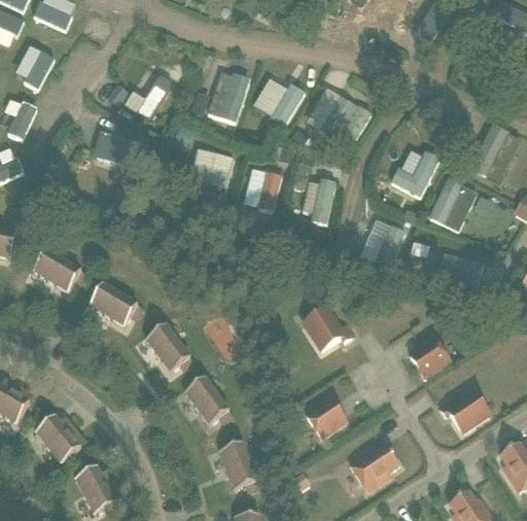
[(2,0),(19,8),(22,0),(2,0)]
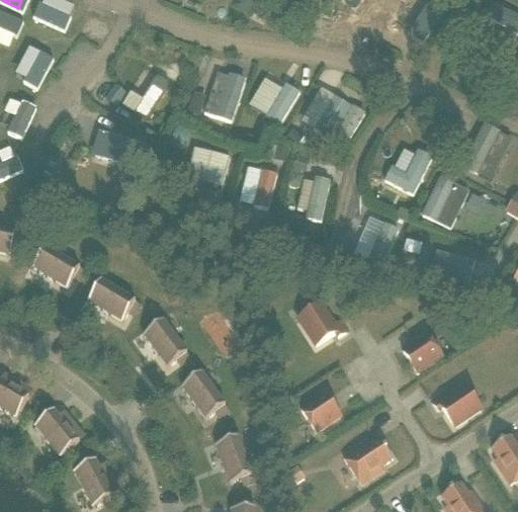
[(61,26),(70,0),(57,0),(55,5),(39,0),(36,0),(30,15),(61,26)]
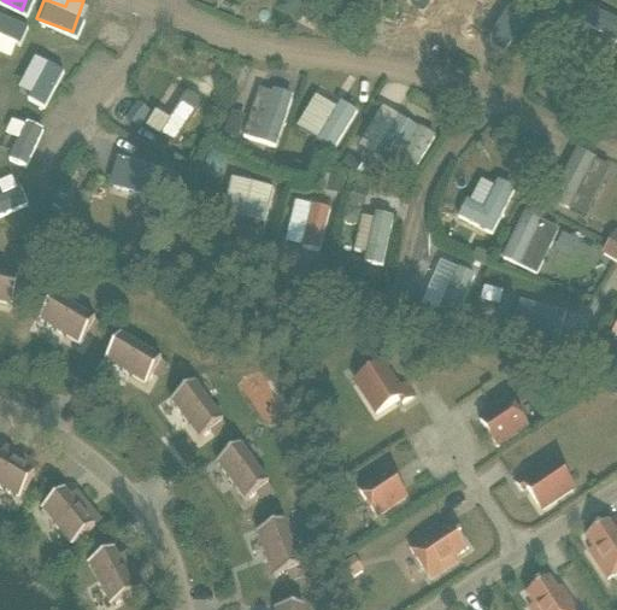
[(0,30),(22,40),(29,23),(0,9),(0,30)]
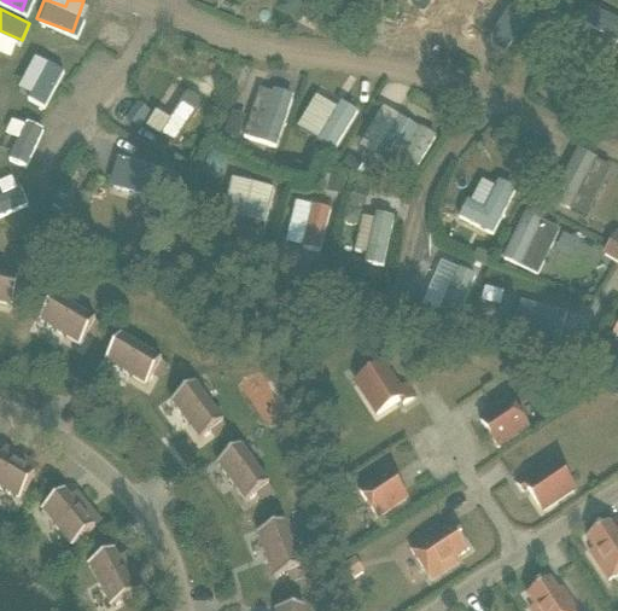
[(0,33),(0,48),(9,52),(13,39),(0,33)]
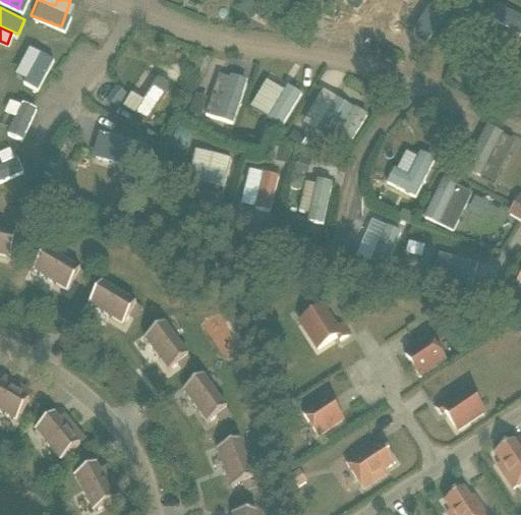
[(30,62),(23,82),(40,88),(52,55),(26,46),(21,59),(30,62)]
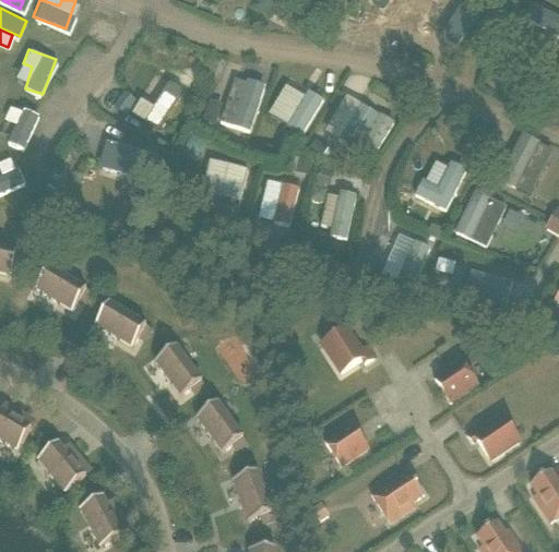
[(234,124),(253,128),(262,81),(242,76),(234,124)]
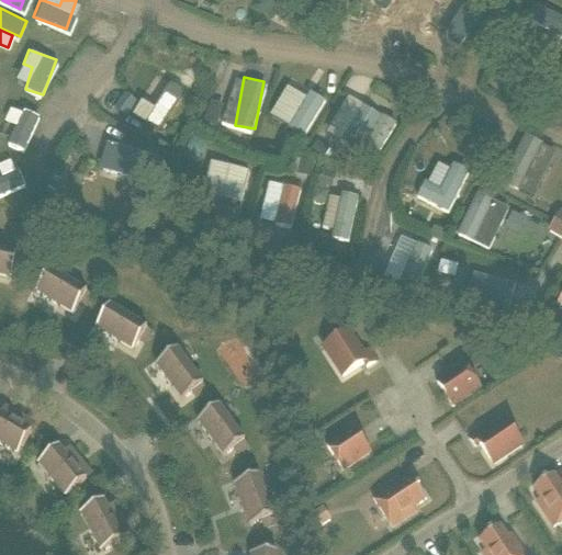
[(133,113),(159,128),(184,89),(171,80),(155,106),(142,98),(133,113)]
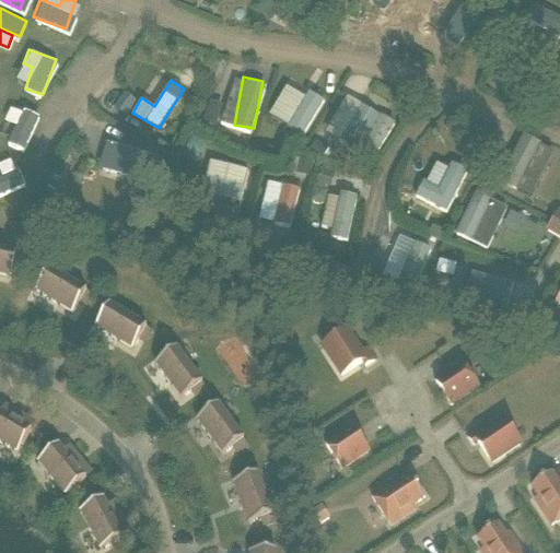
[(286,82),(267,110),(302,132),(324,97),(306,86),(302,92),(286,82)]
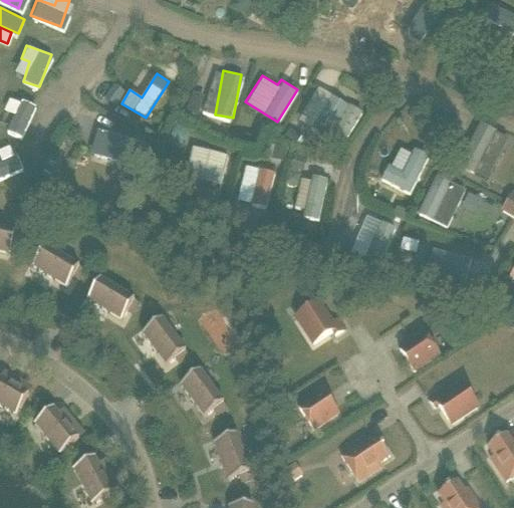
[(490,89),(490,80),(489,76),(475,77),(476,92),(490,91),(490,89)]
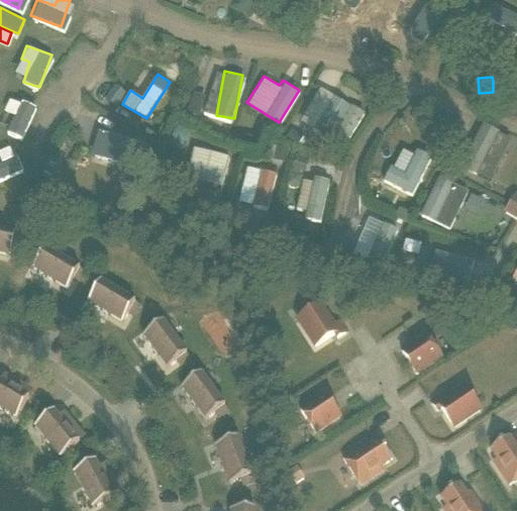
[(116,82),(106,95),(116,103),(126,90),(116,82)]
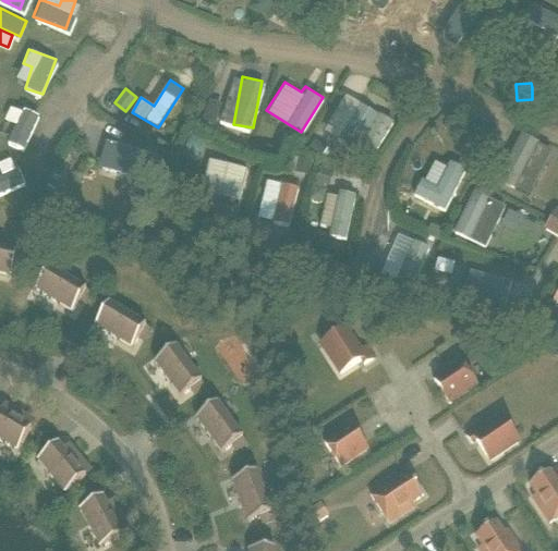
[(358,148),(379,111),(343,90),(322,127),(358,148)]
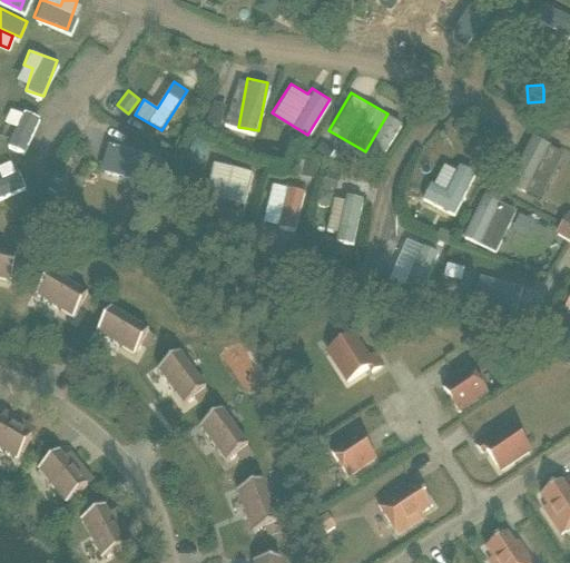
[(228,104),(214,99),(207,121),(220,126),(228,104)]
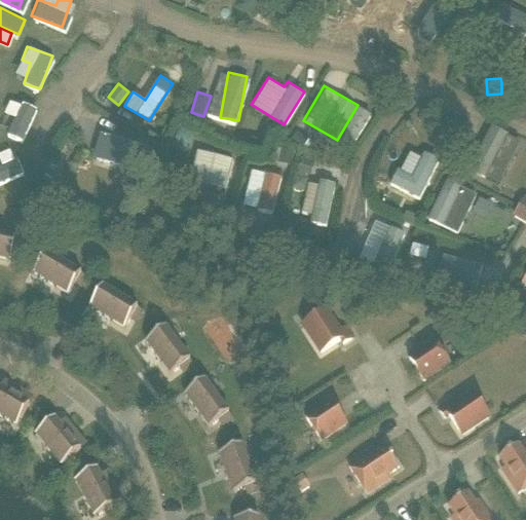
[(514,93),(509,105),(520,110),(523,104),(521,97),(514,93)]
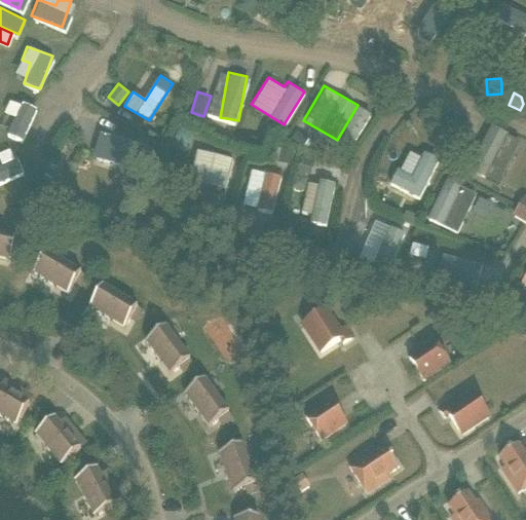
[(13,99),(1,131),(23,139),(35,107),(13,99)]
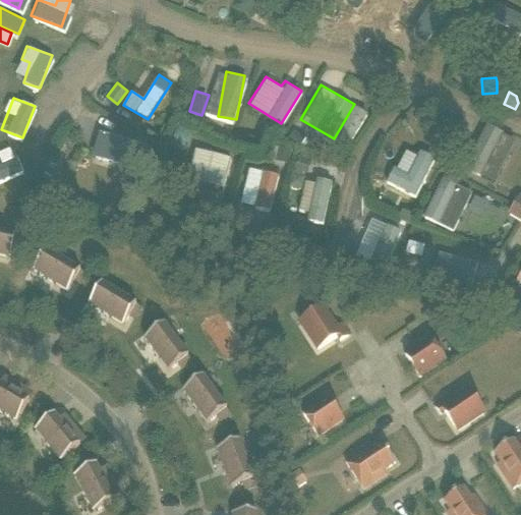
[(490,179),(514,138),(484,121),(461,162),(490,179)]
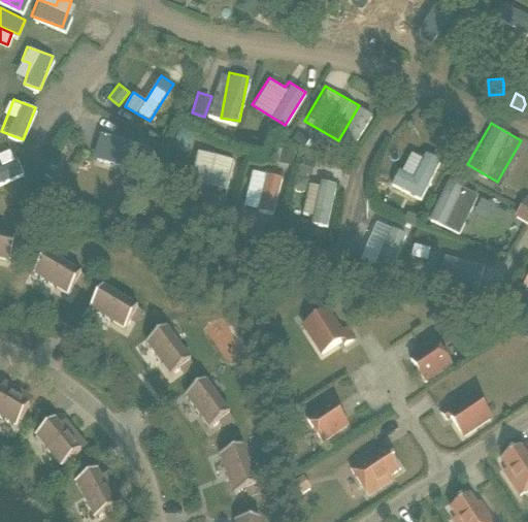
[(182,127),(174,140),(187,148),(194,134),(182,127)]
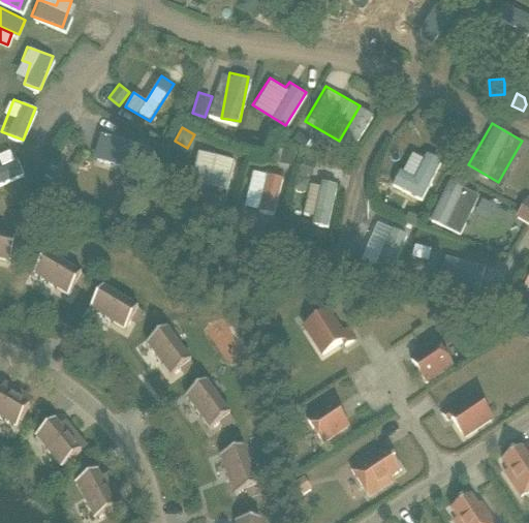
[(311,136),(298,129),(293,137),(306,145),(311,136)]
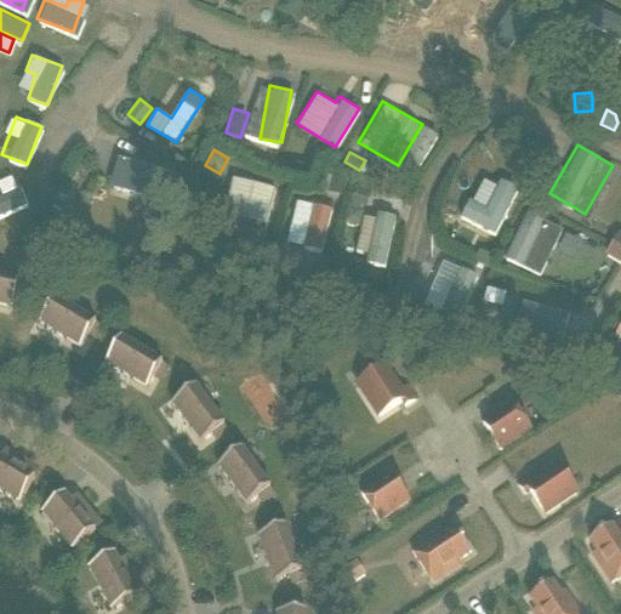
[(166,200),(175,172),(119,155),(110,185),(166,200)]
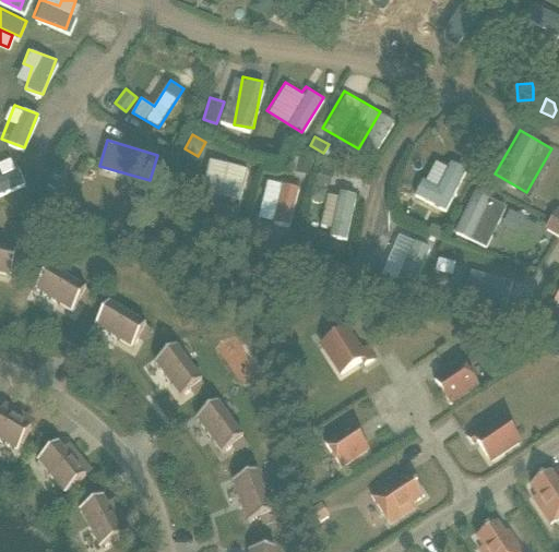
[(268,142),(261,155),(277,163),(284,150),(268,142)]
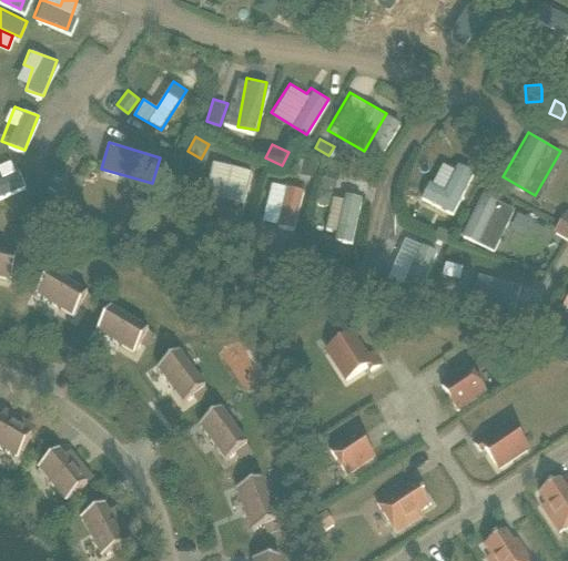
[(0,194),(22,185),(10,157),(0,161),(0,174),(0,175),(0,174),(0,194)]
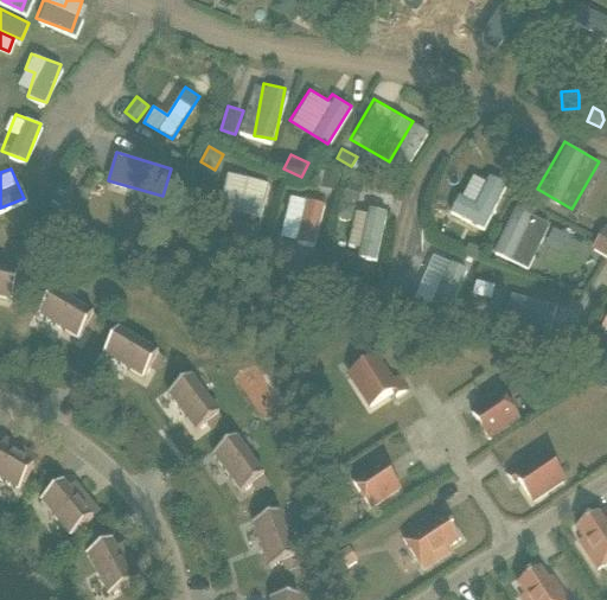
[(336,189),(340,172),(326,168),(323,185),(336,189)]
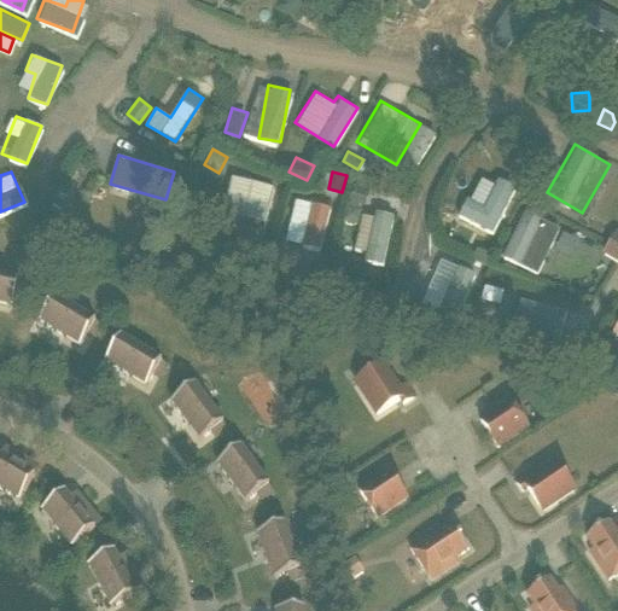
[(222,211),(266,221),(274,185),(231,174),(222,211)]
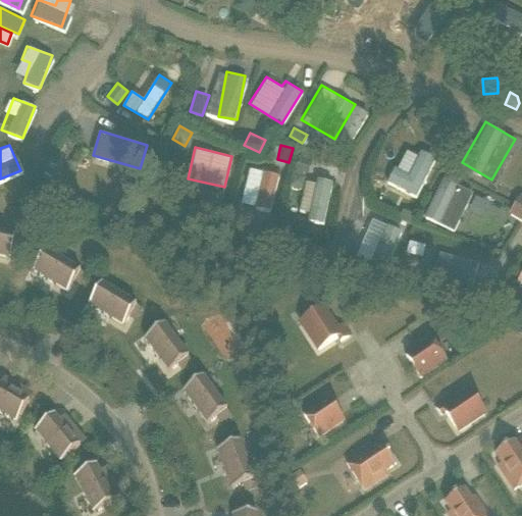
[(422,151),(421,151),(409,173),(396,166),(387,181),(416,195),(435,158),(434,158),(434,156),(424,151),(422,151)]
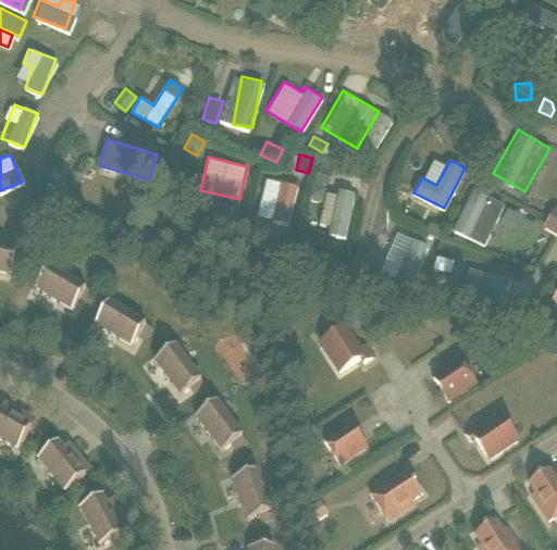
[(157,162),(151,178),(164,183),(170,165),(157,162)]
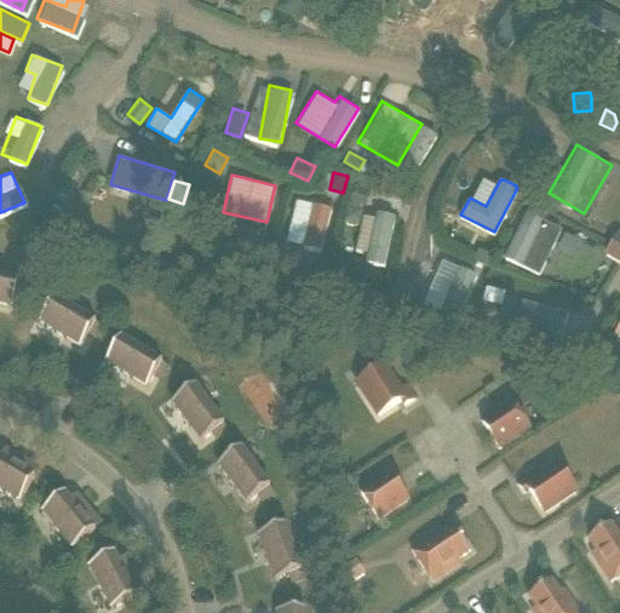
[(352,198),(365,201),(367,202),(371,189),(356,184),(352,198)]
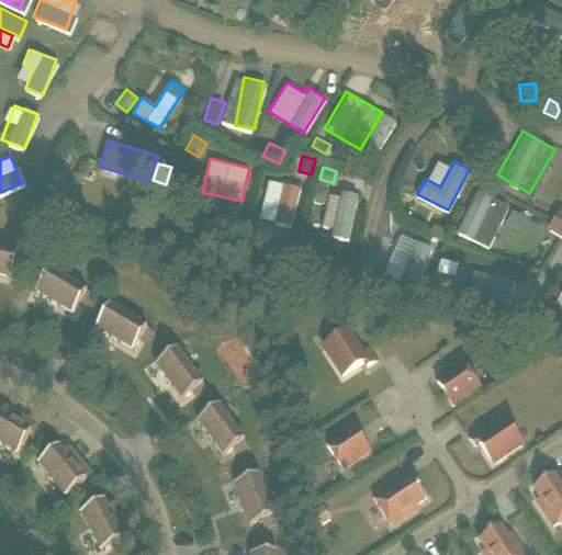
[(291,225),(304,187),(271,176),(258,215),(291,225)]
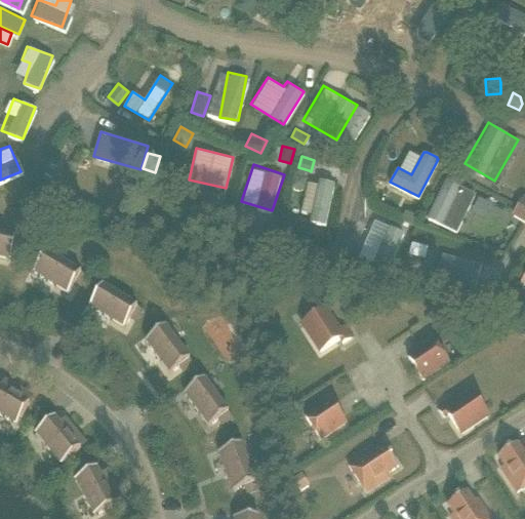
[(48,166),(42,175),(49,181),(54,171),(48,166)]
